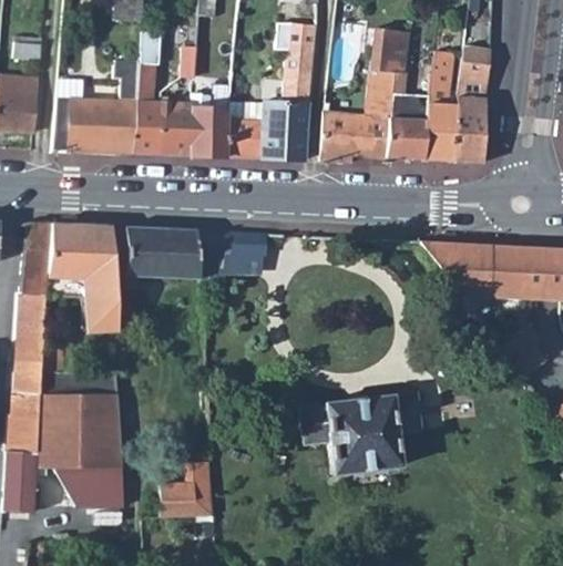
[(114,0),(114,19),(141,21),(142,0),(114,0)]
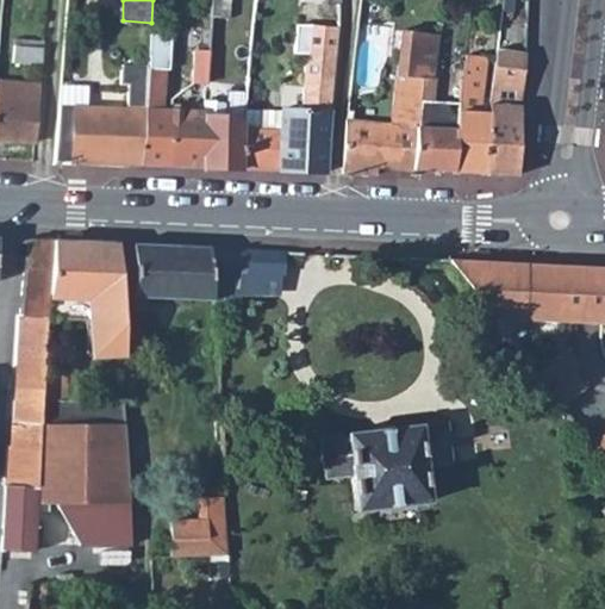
[(213,0),(210,50),(222,50),(224,17),(231,18),(231,0),(213,0)]
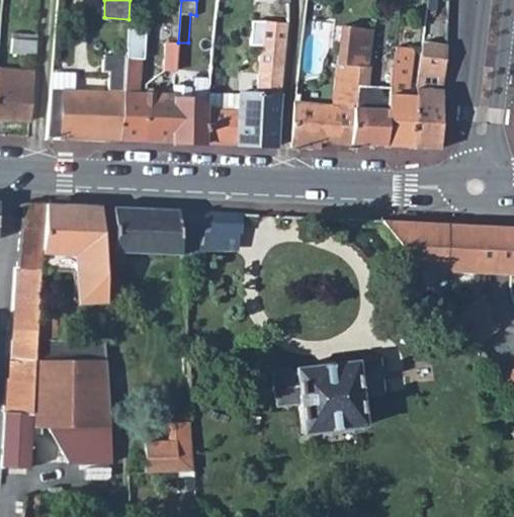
[(208,97),(203,142),(277,146),(288,25),(290,0),(256,0),(251,44),(261,45),(261,52),(256,91),(240,91),(239,108),(227,107),(228,93),(208,92),(208,97)]
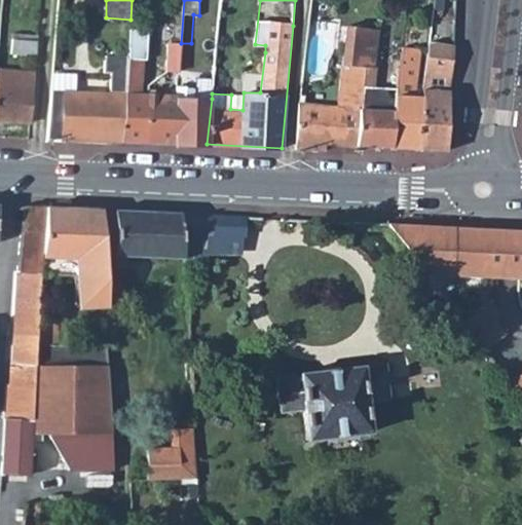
[(209,0),(208,7),(220,8),(221,0),(209,0)]
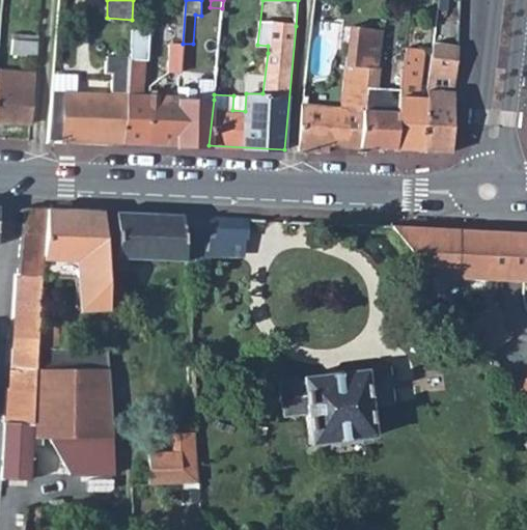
[(204,64),(217,65),(222,15),(210,15),(204,64)]
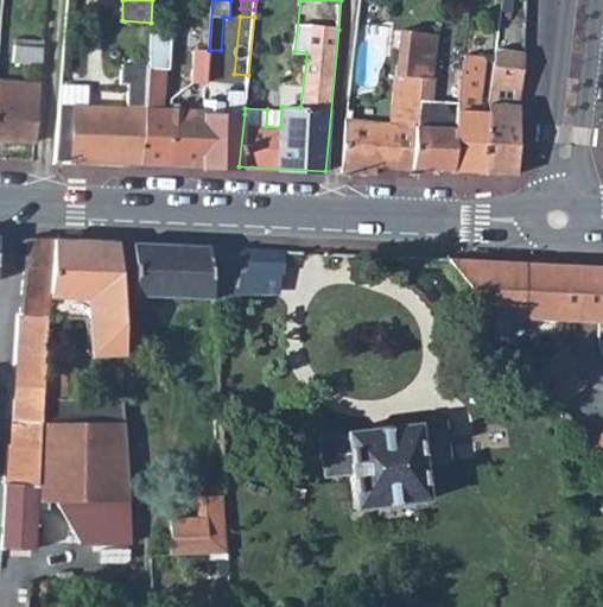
[(500,19),(492,80),(521,83),(524,51),(508,50),(511,20),(500,19)]
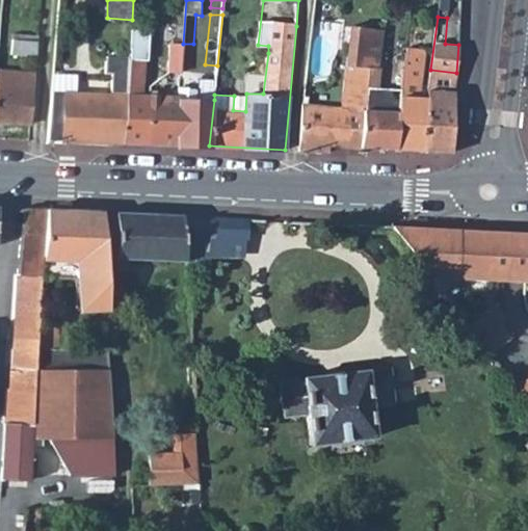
[(302,102),(299,150),(331,152),(331,143),(361,144),(367,86),(369,65),(379,67),(381,51),(385,26),(352,22),(347,48),(357,49),(354,63),(346,62),(342,105),(302,102)]
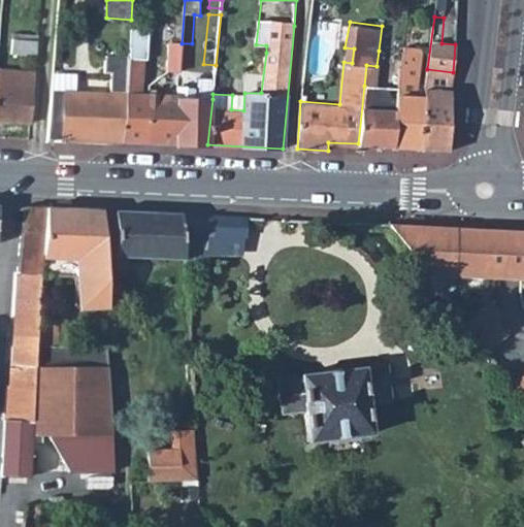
[(38,41),(22,40),(22,32),(15,31),(13,53),(37,55),(38,41)]
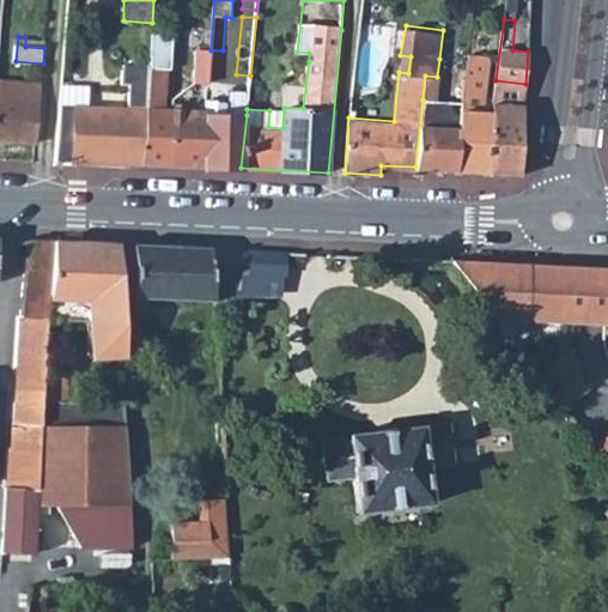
[(25,37),(25,47),(44,48),(46,38),(25,37)]
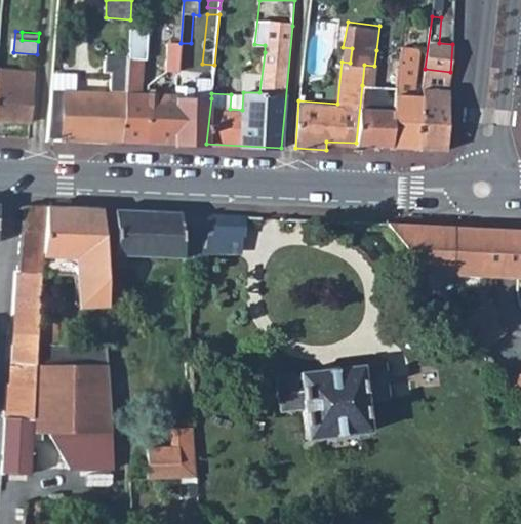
[(398,87),(390,146),(416,148),(422,96),(407,95),(408,78),(413,78),(417,45),(410,45),(410,39),(403,38),(398,87)]
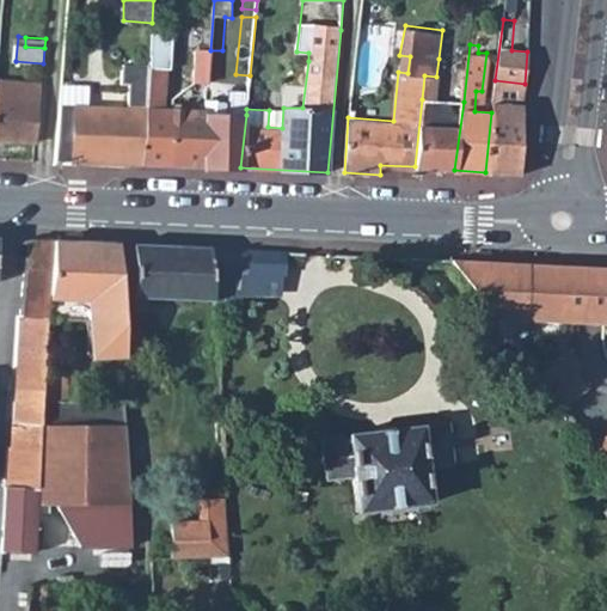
[(194,84),(208,84),(208,81),(210,50),(197,49),(194,84)]
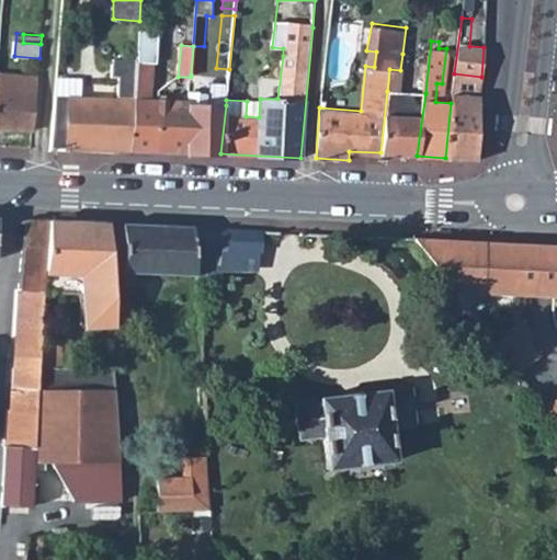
[(283,48),(272,47),(270,47),(269,55),(283,56),(283,48)]
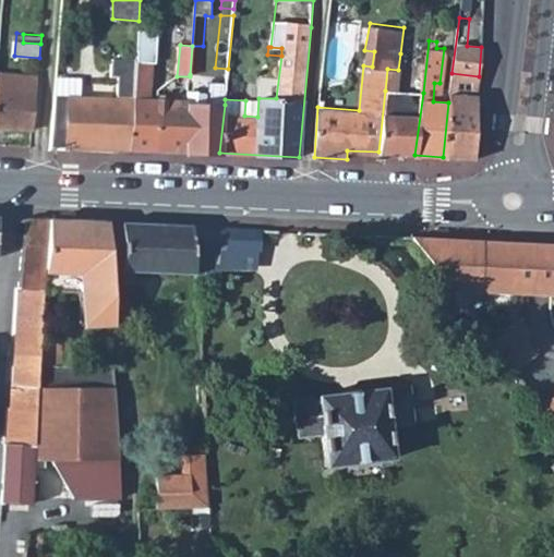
[(364,50),(363,65),(372,67),(374,51),(364,50)]
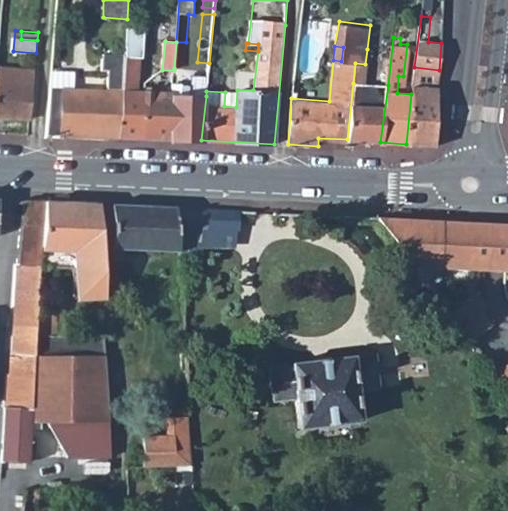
[(50,86),(46,135),(119,138),(125,56),(125,54),(103,53),(102,69),(109,70),(108,91),(78,88),(50,86)]
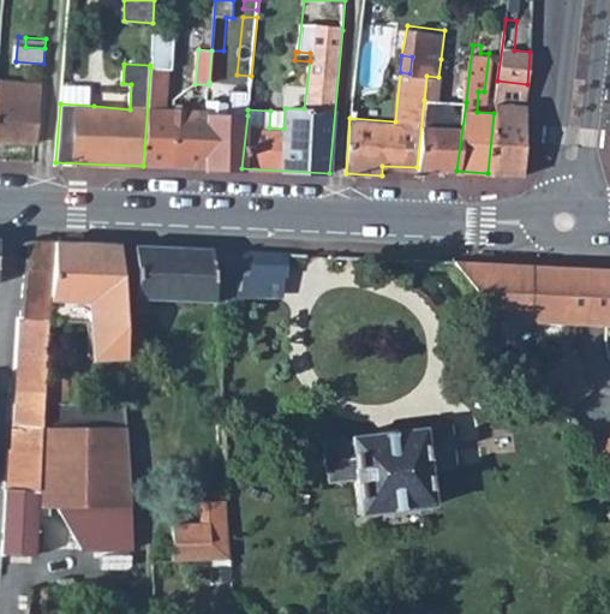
[(150,67),(143,166),(203,168),(207,111),(166,109),(168,69),(150,67)]
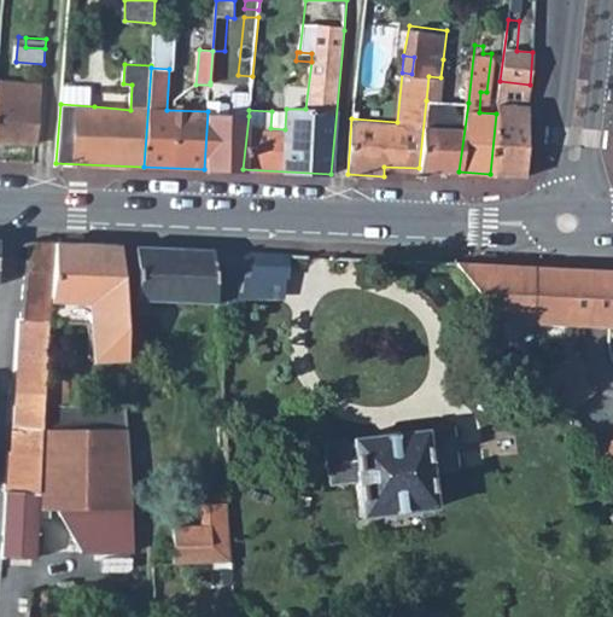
[(0,140),(36,143),(42,82),(0,80),(0,140)]
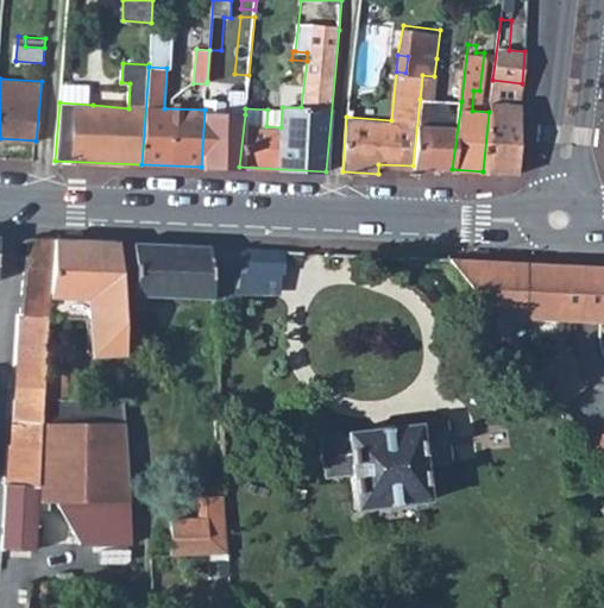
[(492,80),(491,100),(520,104),(521,101),(522,83),(492,80)]
